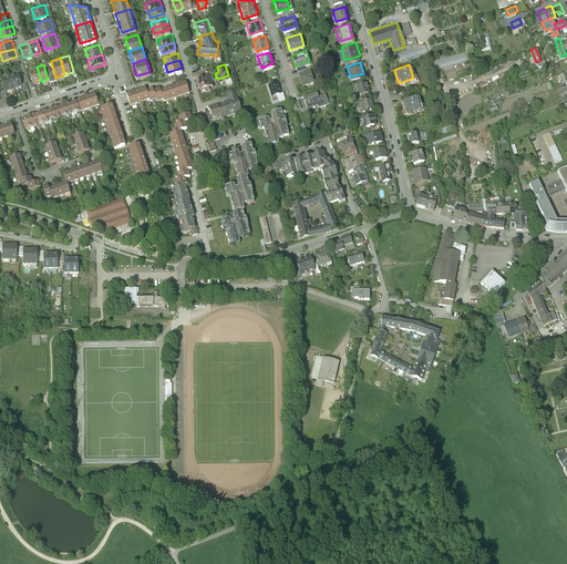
[(37,67),(29,69),(33,83),(41,81),(37,67)]
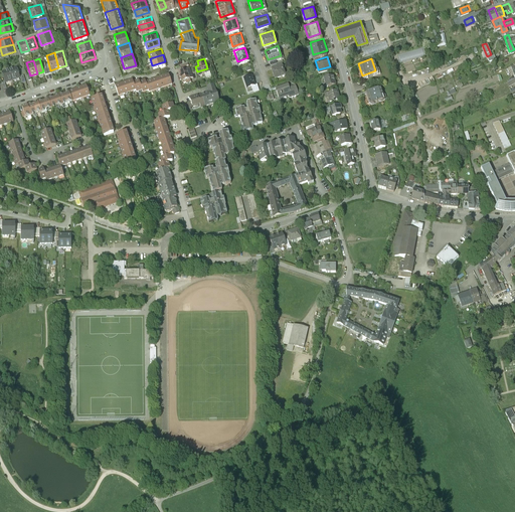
[(269,65),(273,76),(285,72),(282,61),(269,65)]
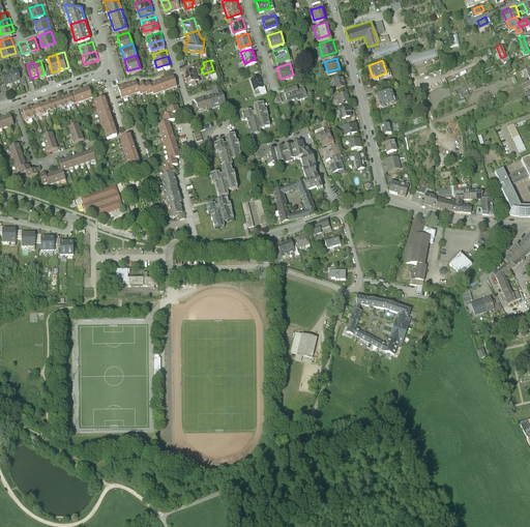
[(18,64),(9,67),(13,82),(22,79),(18,64)]
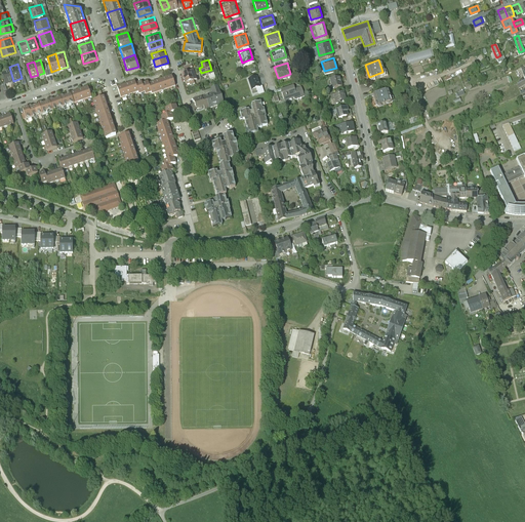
[(9,67),(1,69),(5,83),(13,81),(9,67)]
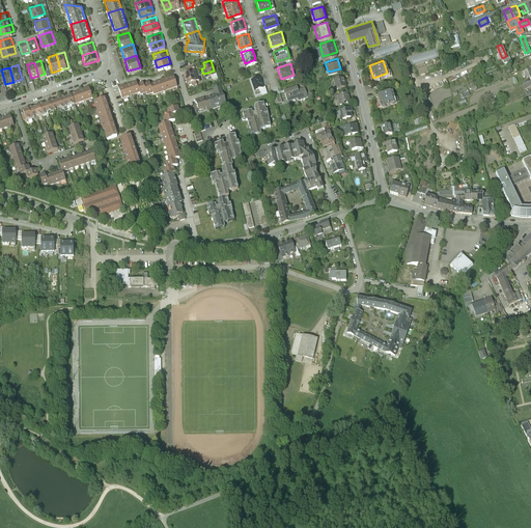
[(191,83),(196,81),(195,77),(193,77),(190,67),(183,70),(186,80),(190,79),(191,83)]
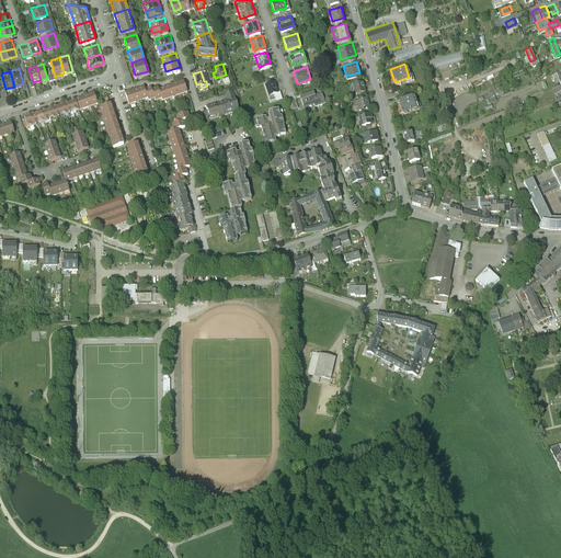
[(183,77),(176,78),(181,91),(187,89),(183,77)]
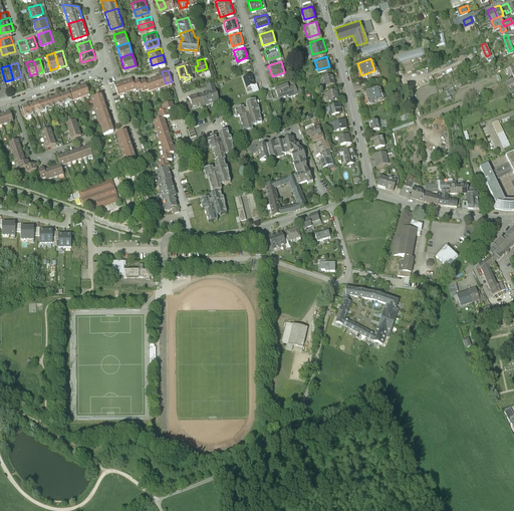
[(162,71),(156,73),(160,85),(166,83),(162,71)]
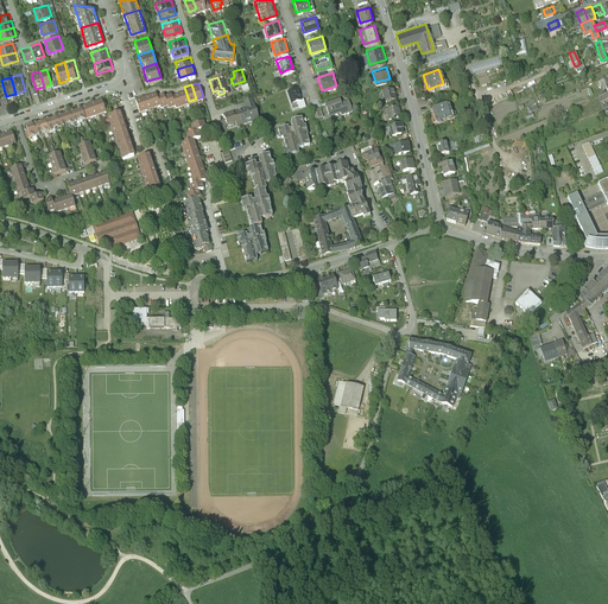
[(286,88),(289,100),(301,97),(297,84),(286,88)]
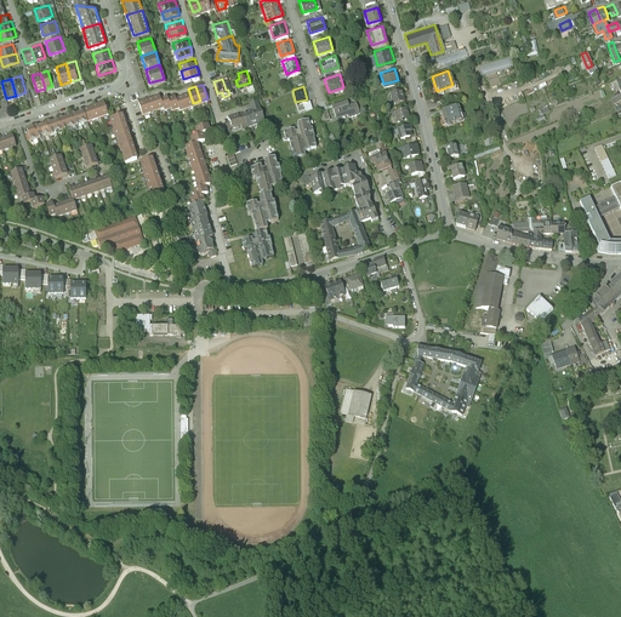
[(388,91),(392,102),(404,98),(400,87),(388,91)]
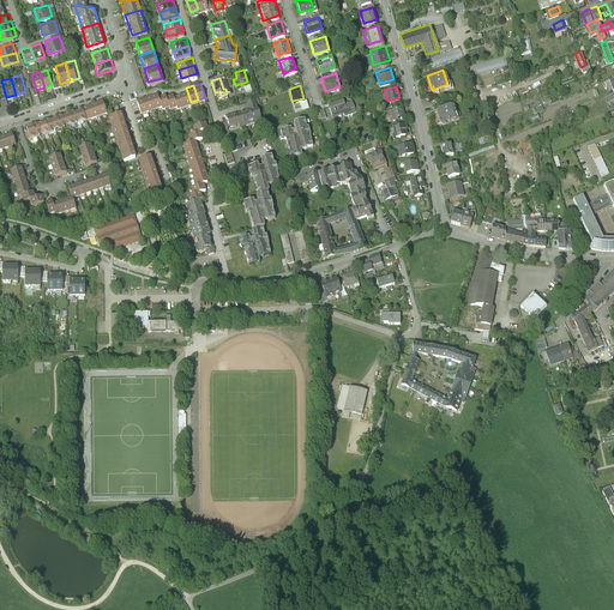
[(186,88),(179,90),(184,103),(191,102),(186,88)]
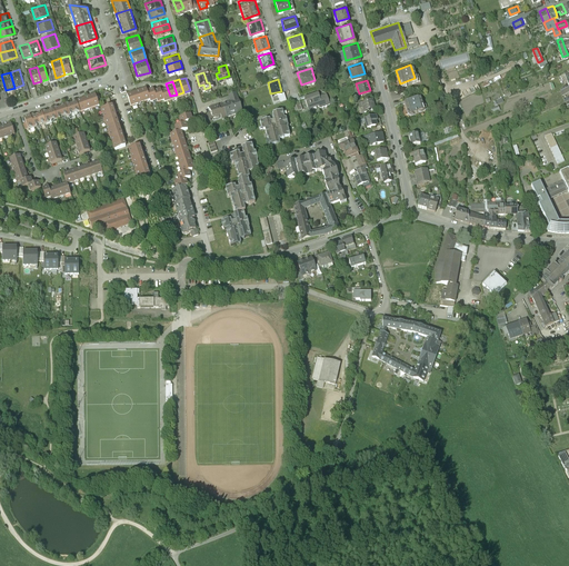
[(568,92),(568,82),(558,88),(561,95),(568,92)]
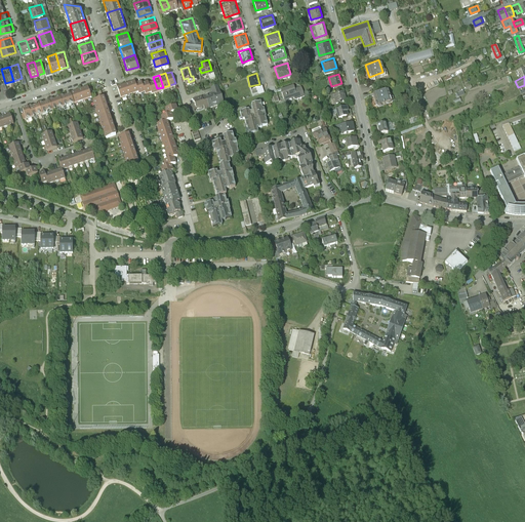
[(140,77),(133,79),(137,90),(144,88),(140,79),(140,77)]
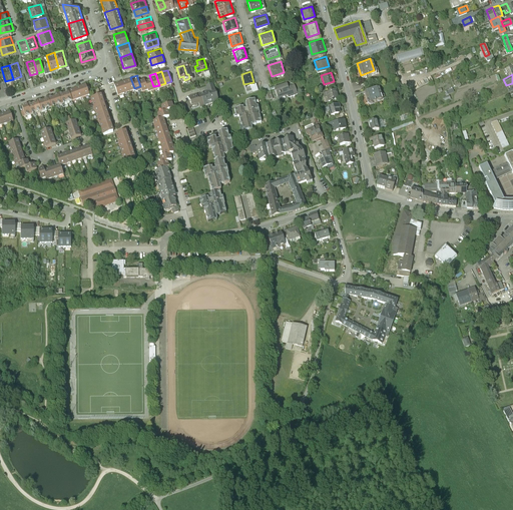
[(143,75),(137,77),(140,86),(140,88),(146,86),(143,75)]
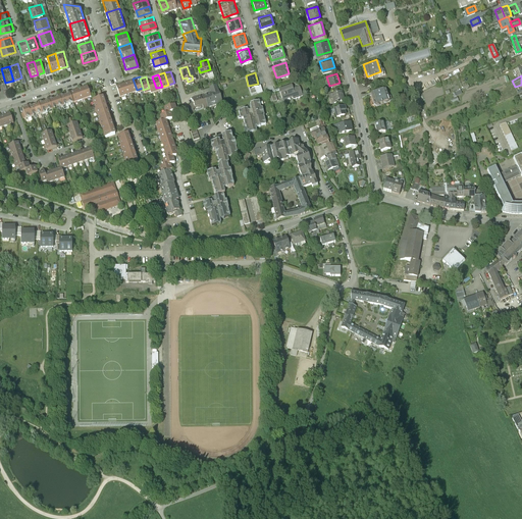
[(152,76),(147,79),(150,90),(156,88),(152,76)]
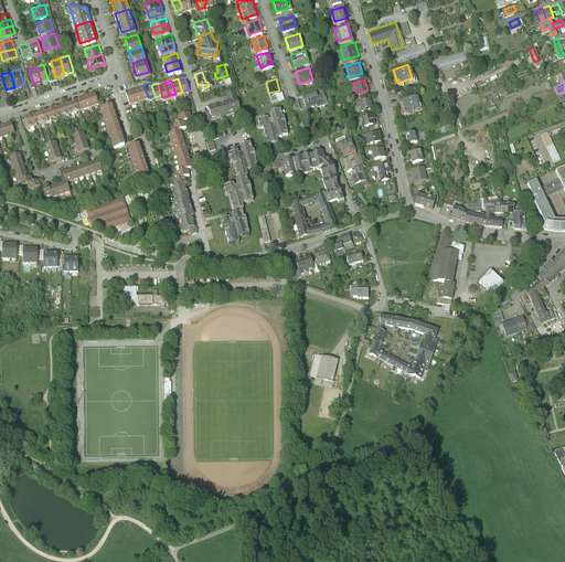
[(144,84),(137,85),(141,98),(147,96),(144,84)]
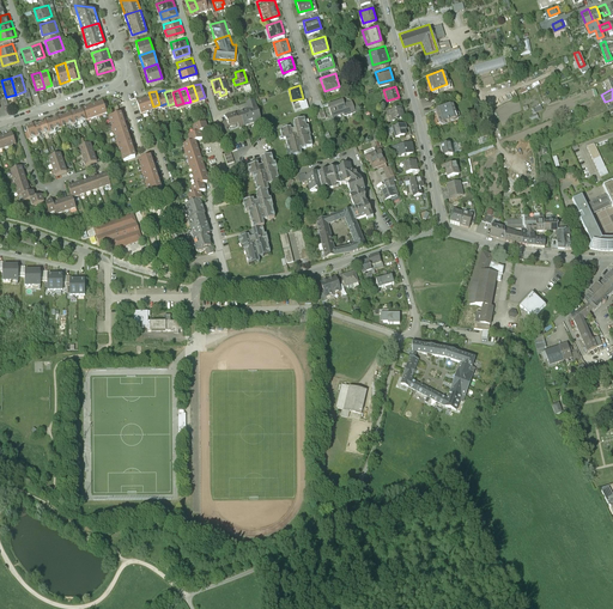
[(149,92),(143,95),(146,108),(153,107),(149,92)]
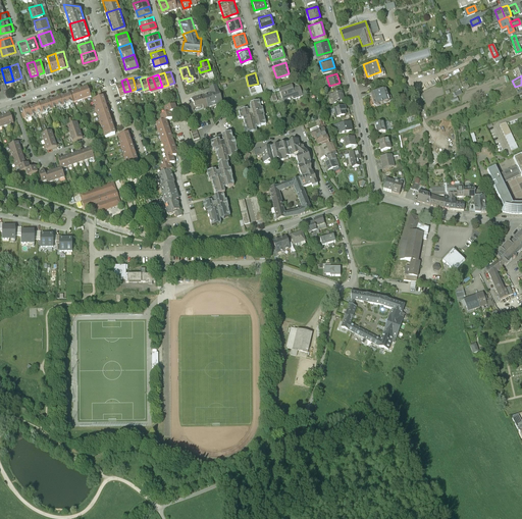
[(121,81),(115,83),(119,94),(124,92),(121,81)]
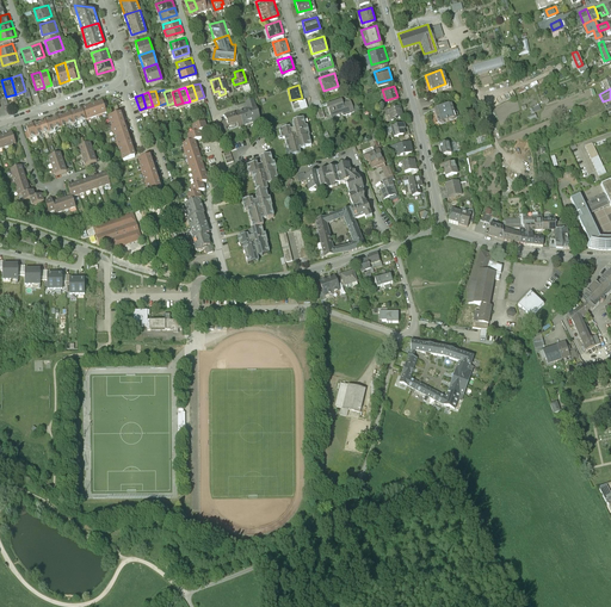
[(343,111),(353,109),(350,97),(343,99),(341,95),(319,103),(320,105),(312,107),(314,117),(341,109),(343,111)]
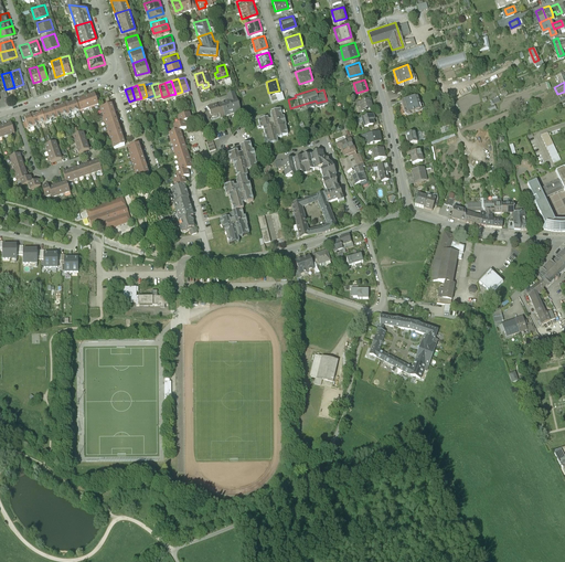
[(95,89),(89,92),(94,104),(99,102),(95,89)]
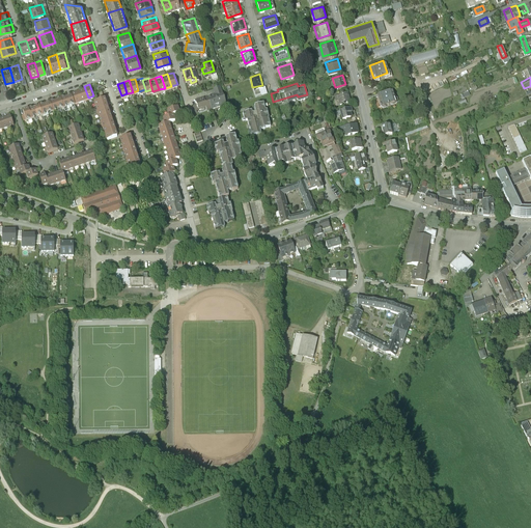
[(84,86),(78,87),(82,100),(88,98),(84,86)]
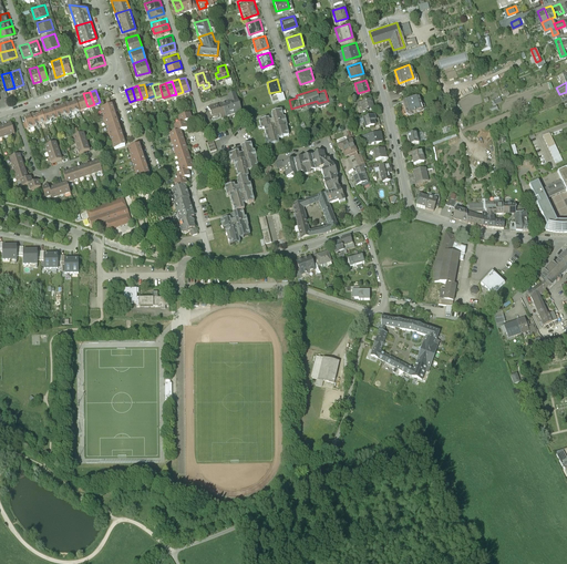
[(83,93),(78,95),(82,109),(88,106),(83,93)]
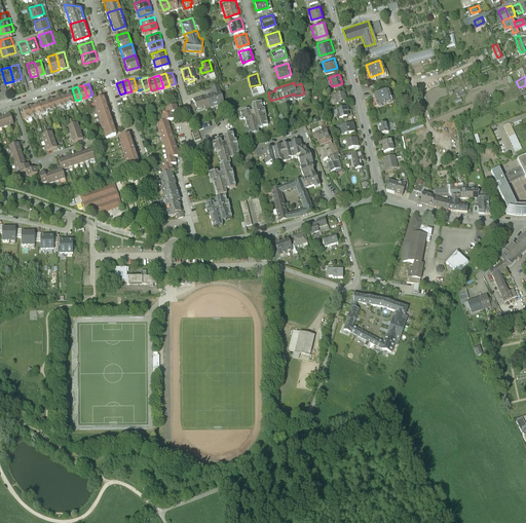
[(211,88),(204,90),(210,104),(223,100),(219,86),(211,88)]
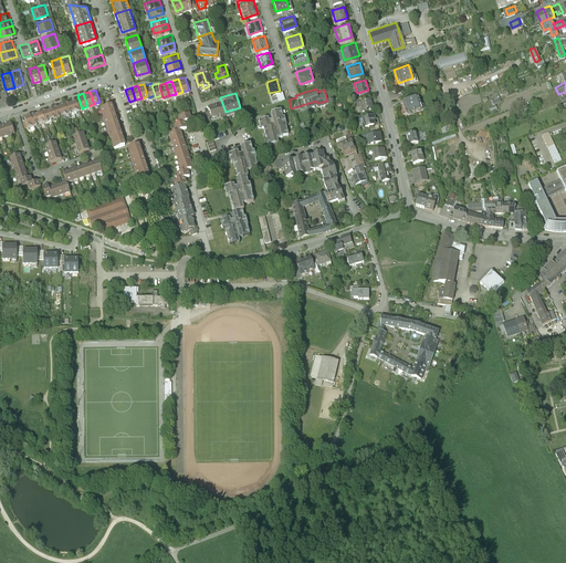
[(416,94),(400,100),(405,113),(420,107),(416,94)]
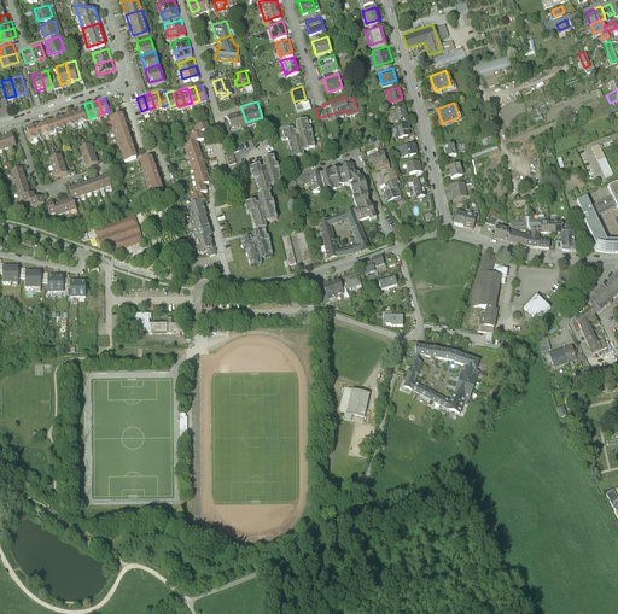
[(85,104),(79,106),(82,120),(89,118),(85,104)]
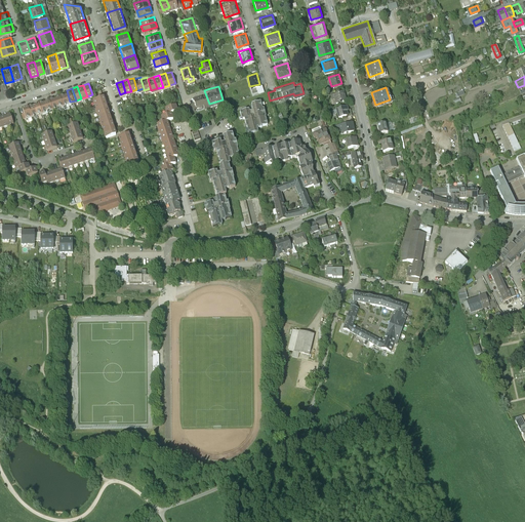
[(334,102),(346,98),(342,89),(332,92),(334,102)]
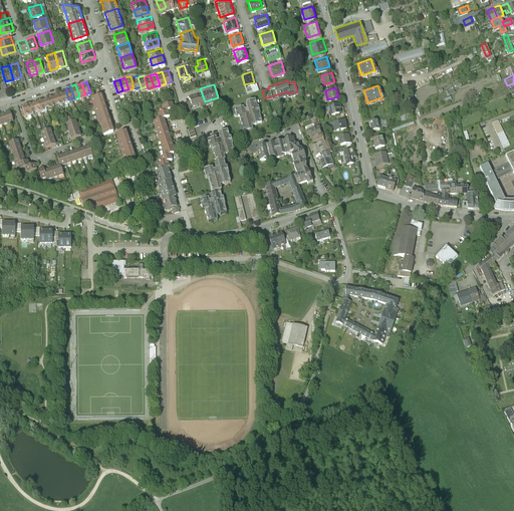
[(65,88),(59,90),(63,101),(68,99),(65,88)]
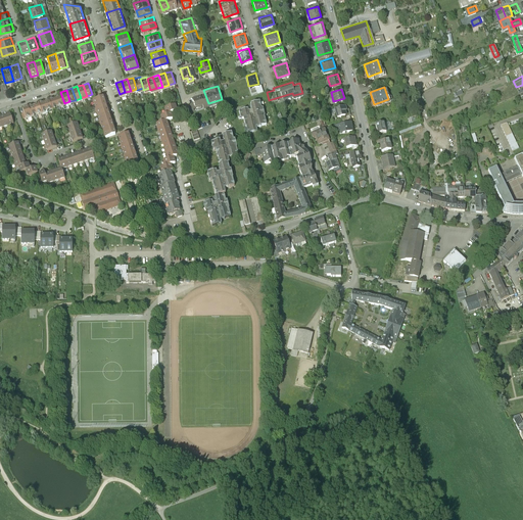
[(203,90),(190,94),(194,105),(202,102),(203,105),(208,103),(203,90)]
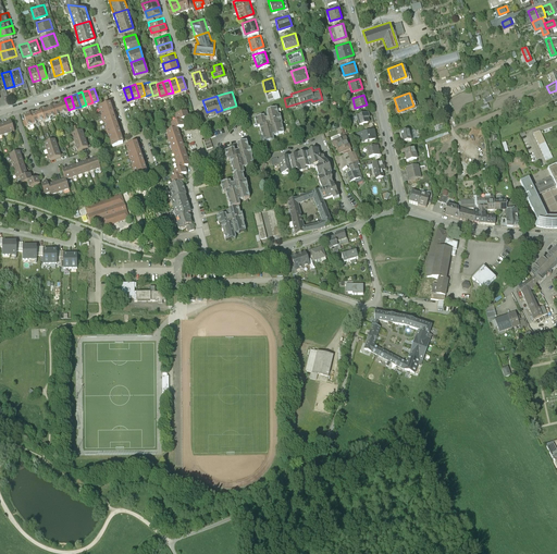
[(64,98),(59,99),(62,112),(69,110),(64,98)]
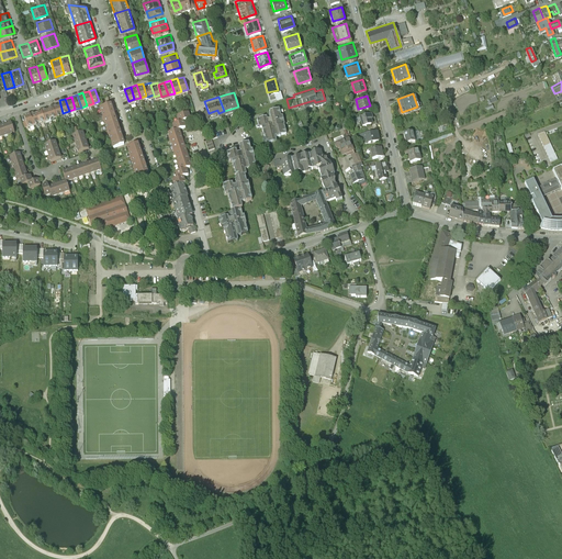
[(59,100),(53,102),(57,115),(63,113),(59,100)]
